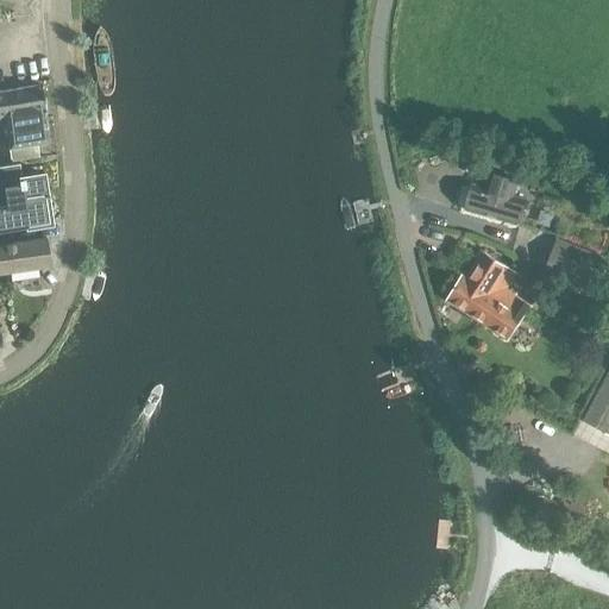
[(41,86),(0,90),(0,125),(2,125),(1,120),(44,113),(41,86)]
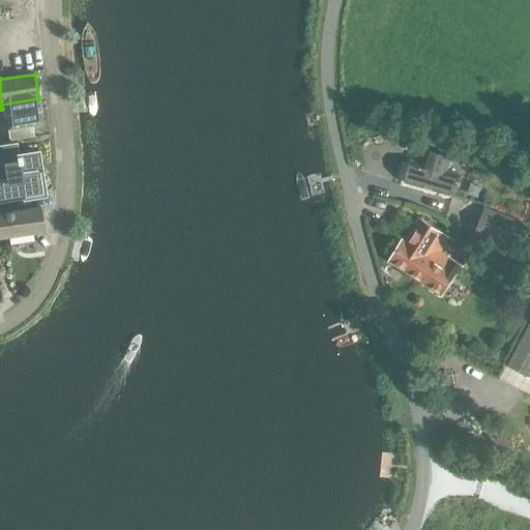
[(42,125),(38,98),(1,105),(2,109),(2,113),(6,112),(9,130),(42,125)]
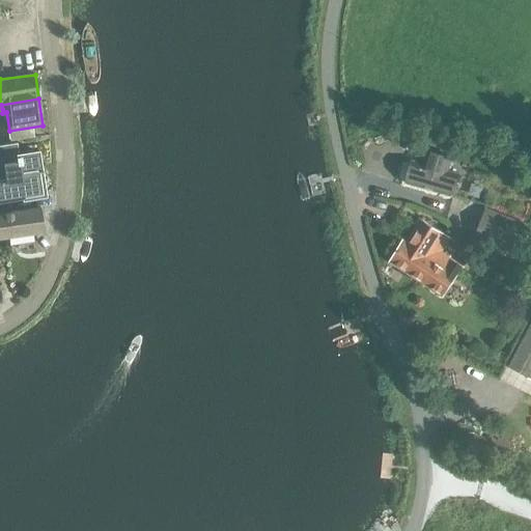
[(40,171),(37,151),(17,155),(16,144),(0,146),(0,202),(24,198),(23,195),(40,193),(36,172),(40,171)]
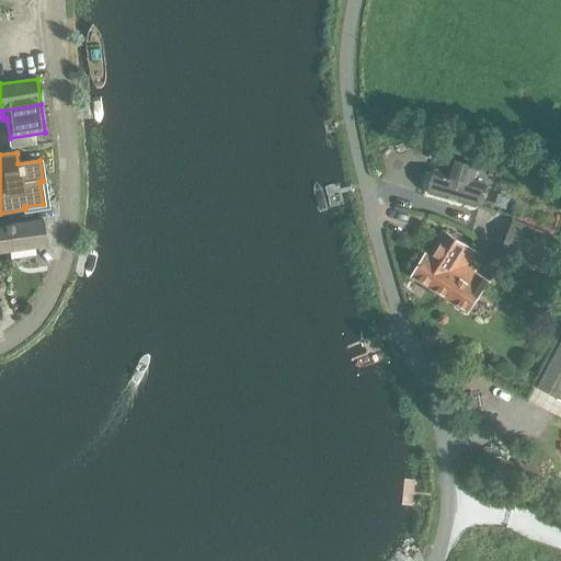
[(455,155),(449,173),(435,170),(428,193),(479,207),(485,183),(468,179),(473,160),(455,155)]
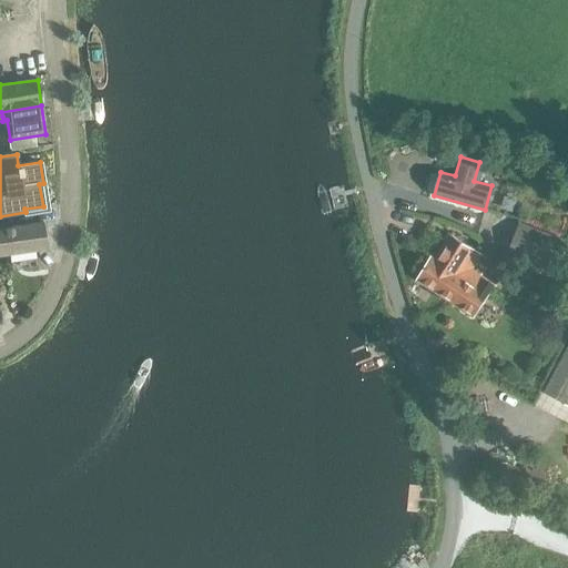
[(0,254),(47,247),(42,222),(0,227),(0,254)]
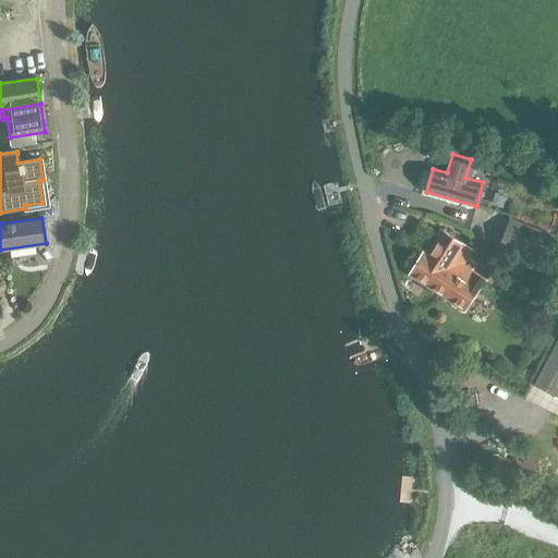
[(499,250),(543,266),(555,237),(511,220),(499,250)]
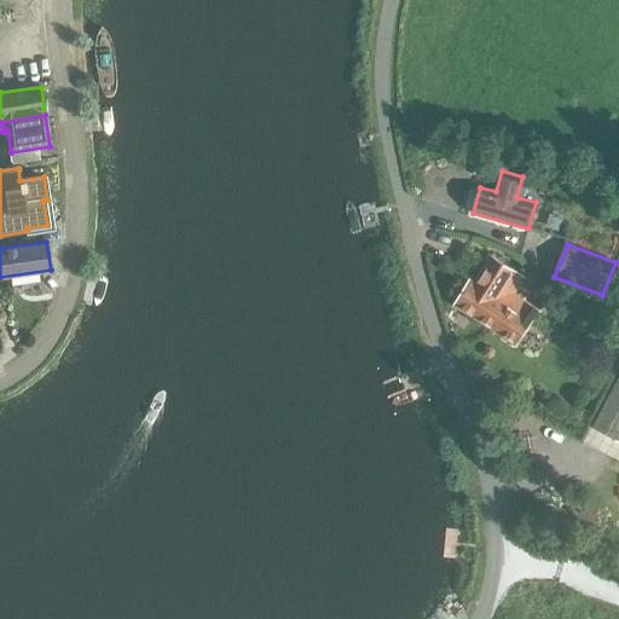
[(505,312),(516,294),(514,293),(525,277),(491,255),(474,282),(470,279),(455,305),(487,324),(497,308),(505,312)]
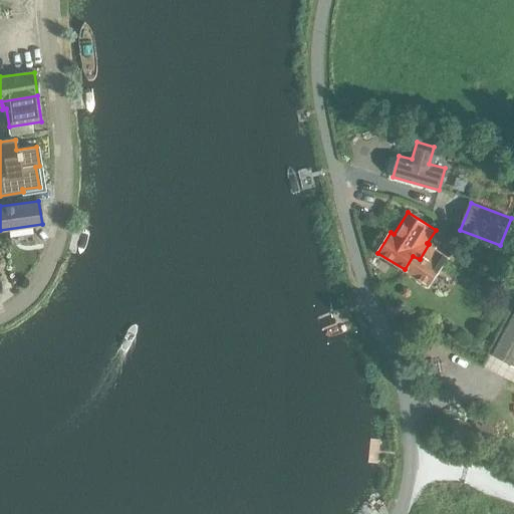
[(413,256),(405,269),(430,285),(447,256),(429,244),(420,259),(413,256)]
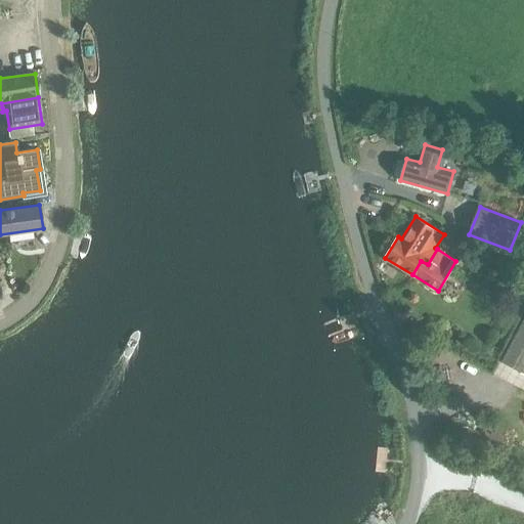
[(523,372),(523,320),(503,361),(523,372)]
